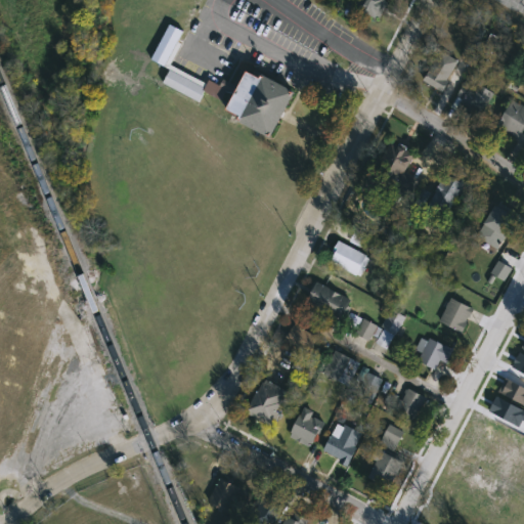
[(341,12),(349,0),(383,0),(387,2),(376,20),(359,10),(353,19),(341,12)]
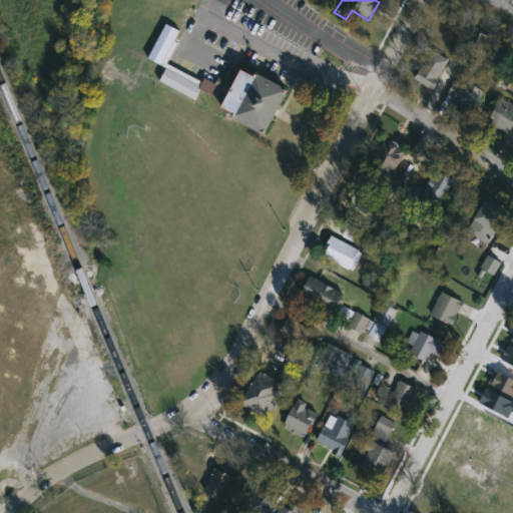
[(411,78),(431,49),(448,61),(429,90),(411,78)]
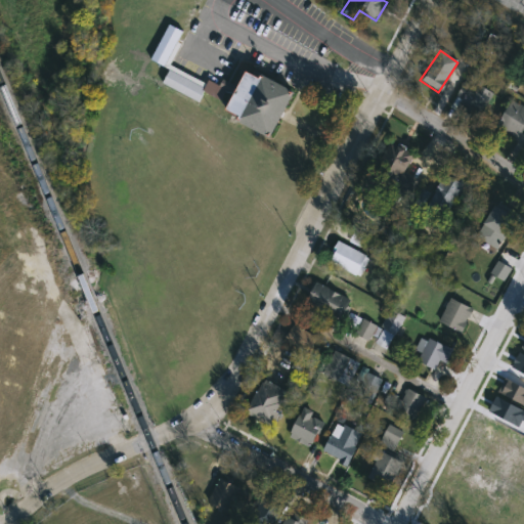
[(294,91),(270,134),(236,116),(237,114),(225,106),(246,69),(258,75),(259,73),(294,91)]
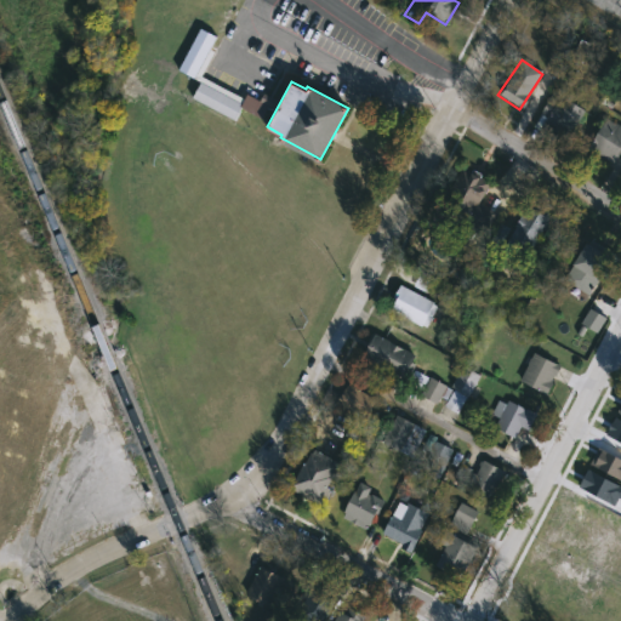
[(585,115),(565,137),(537,114),(557,92),(585,115)]
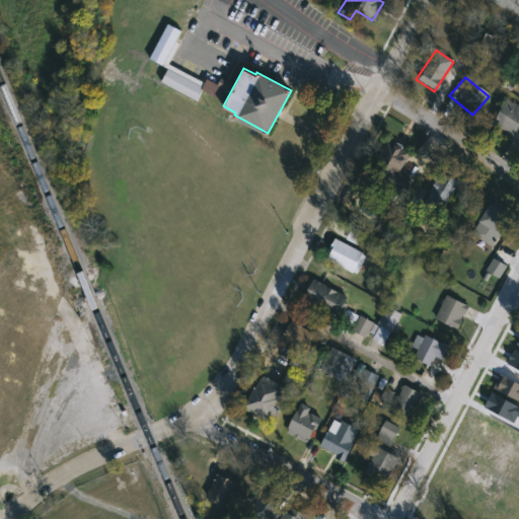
[(490,122),(507,98),(518,106),(518,123),(510,136),(490,122)]
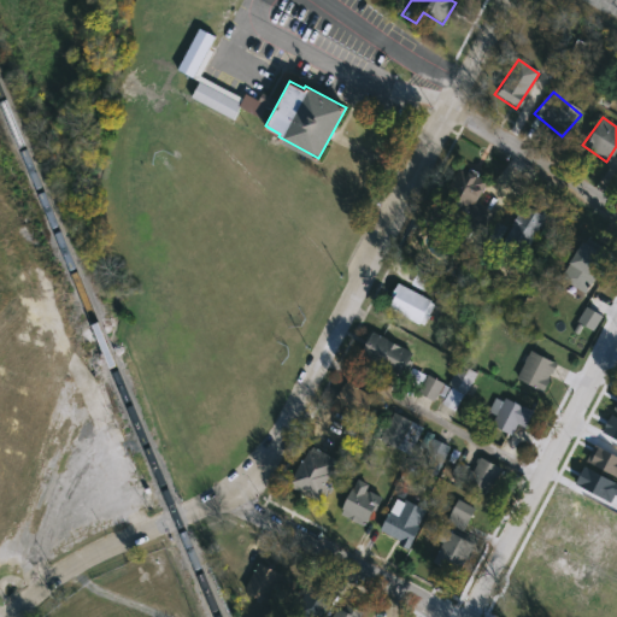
[(457,163),(435,204),(476,225),(487,206),(476,200),(487,178),(457,163)]
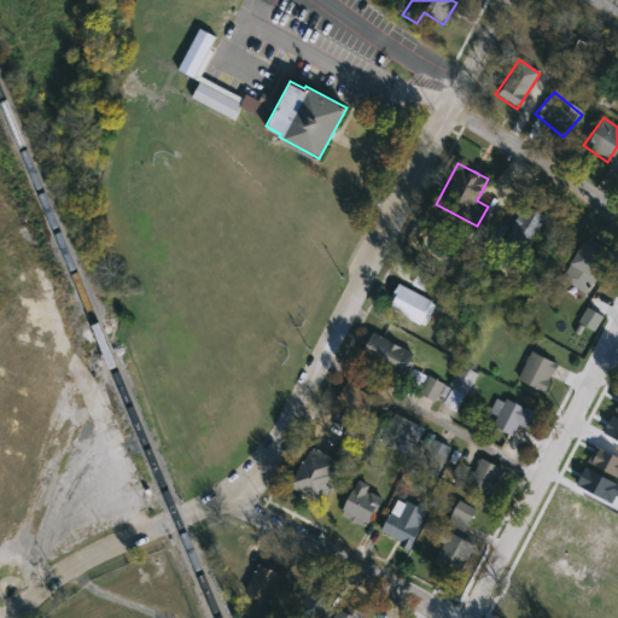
[(547,216),(526,251),(519,246),(513,258),(495,249),(523,202),(547,216)]
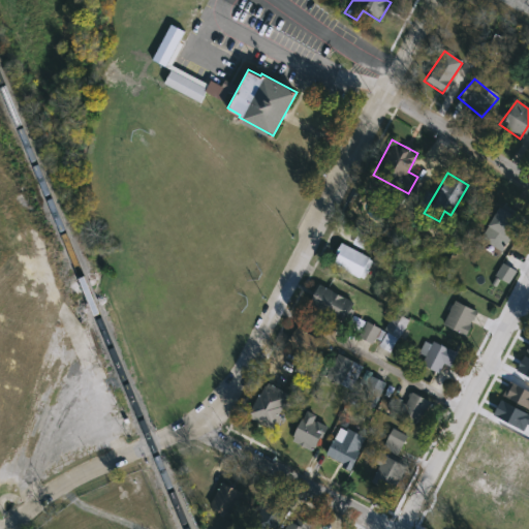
[(499,206),(480,237),(487,240),(483,247),(497,255),(501,248),(502,249),(521,218),(499,206)]
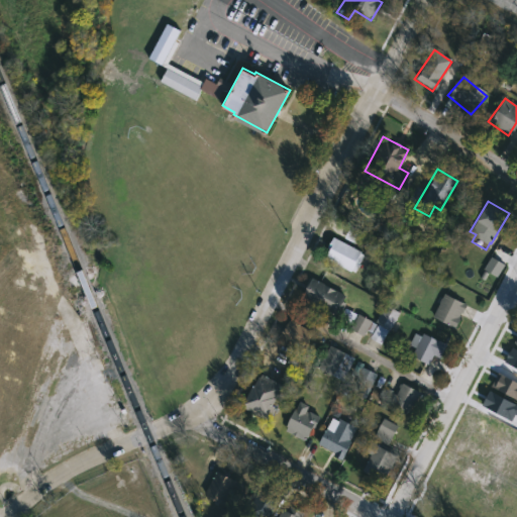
[(365,252),(354,272),(323,255),(333,236),(365,252)]
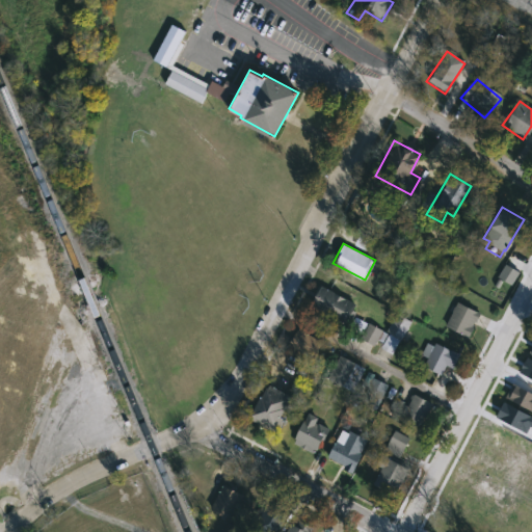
[(506,263),(499,275),(511,283),(519,270),(506,263)]
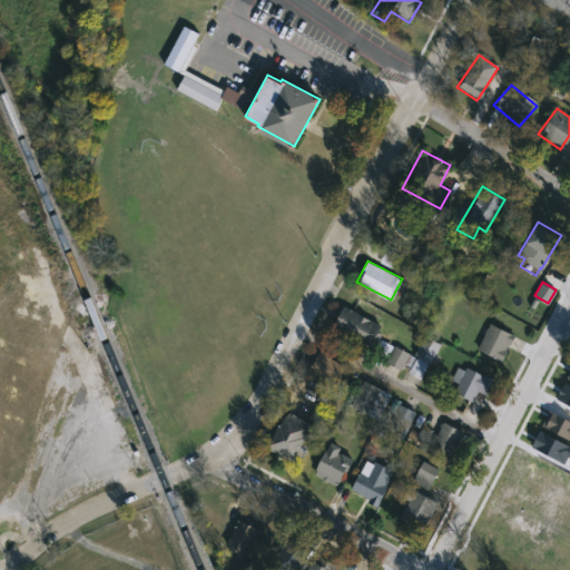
[(344,304),(332,326),(372,347),(381,332),(377,330),(380,324),(344,304)]
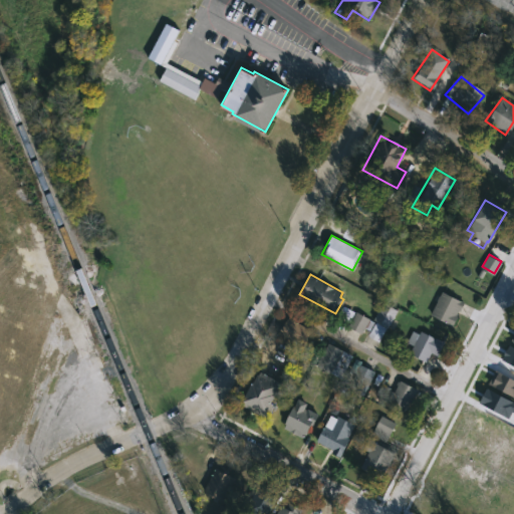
[(443,290),(431,314),(452,324),(464,301),(443,290)]
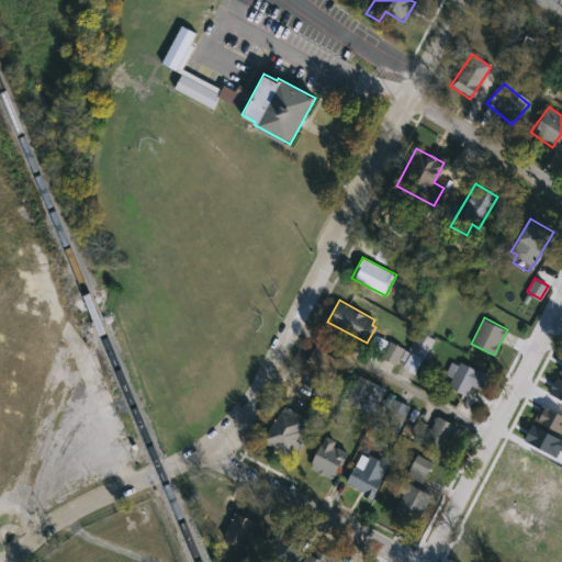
[(436,338),(415,373),(402,366),(411,350),(408,348),(419,329),(436,338)]
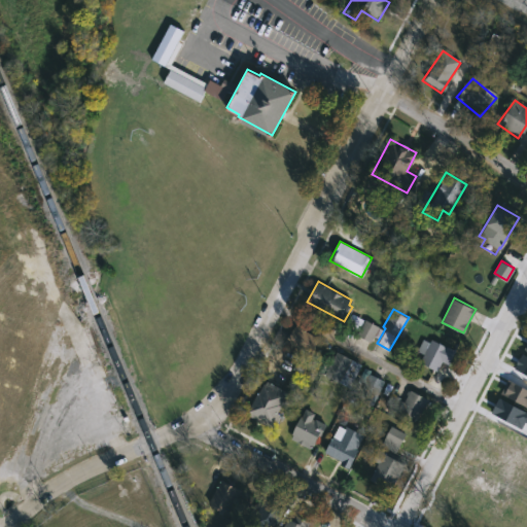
[(364,318),(356,334),(371,342),(379,326),(364,318)]
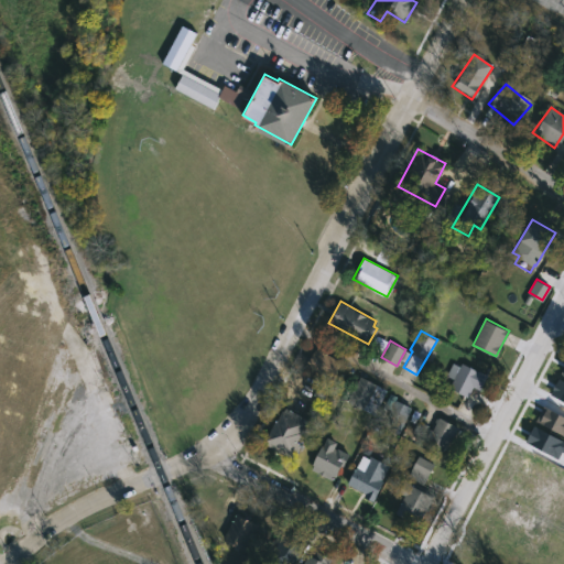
[(316,347),(307,366),(333,379),(343,360),(316,347)]
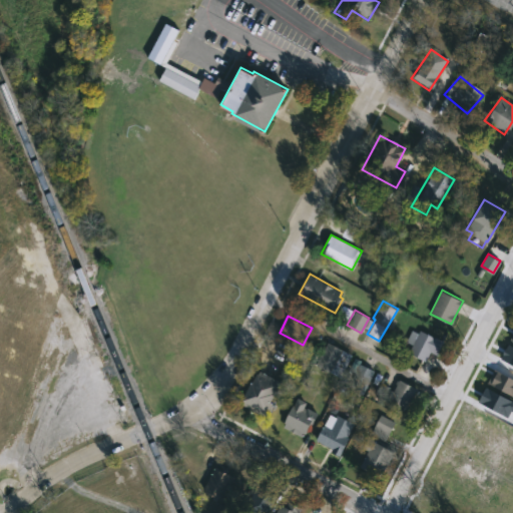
[(407,341),(413,344),(409,351),(425,359),(429,350),(437,354),(443,341),(420,329),(418,332),(413,329),(407,341)]
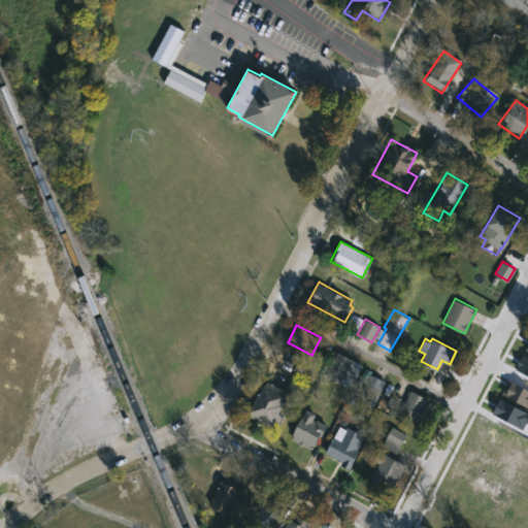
[(337,352),(325,375),(347,388),(360,363),(337,352)]
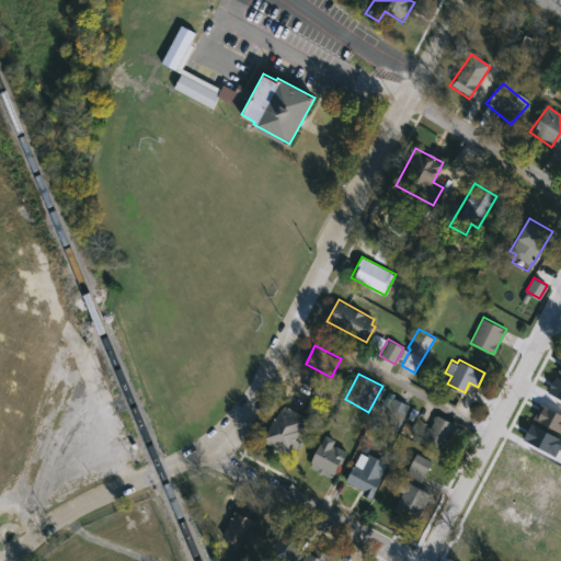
[(312,380),(304,401),(292,396),(299,375),(312,380)]
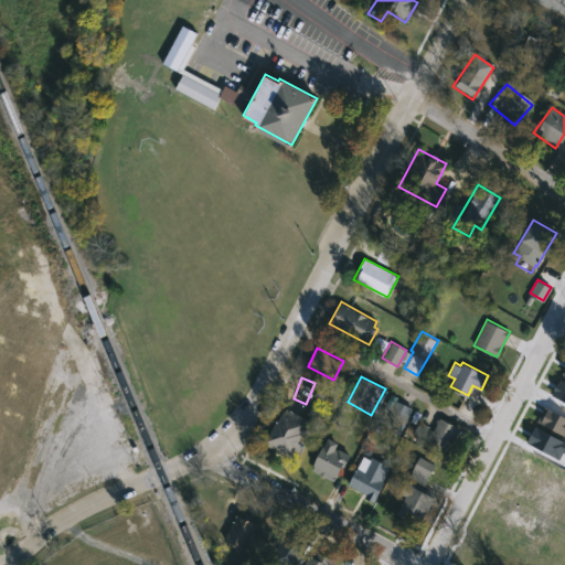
[(413,407),(400,434),(381,425),(394,398),(413,407)]
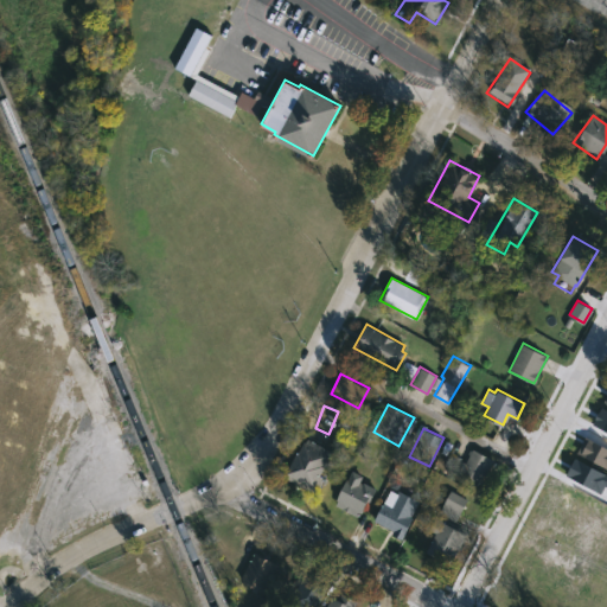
[(306,436),(285,479),(311,491),(313,487),(319,490),(325,475),(320,473),(332,449),(306,436)]
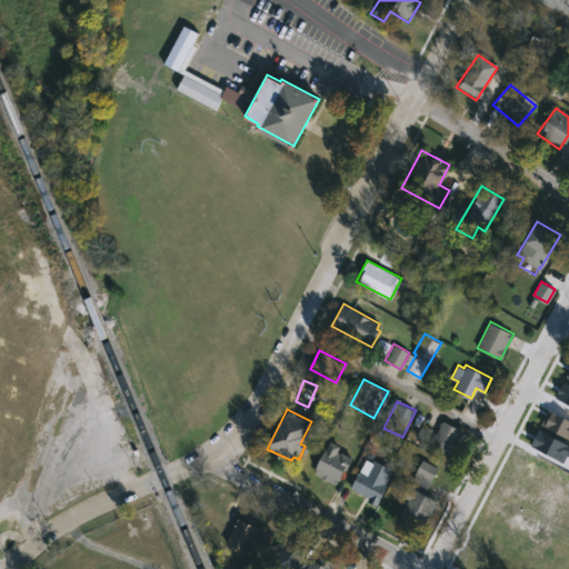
[(442,420),(437,432),(431,429),(427,439),(449,450),(460,429),(442,420)]
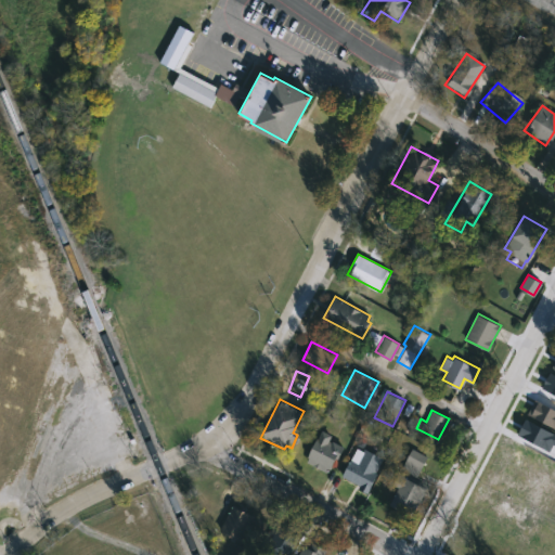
[(322,428),(306,461),(327,472),(341,444),(330,438),(332,434),(322,428)]
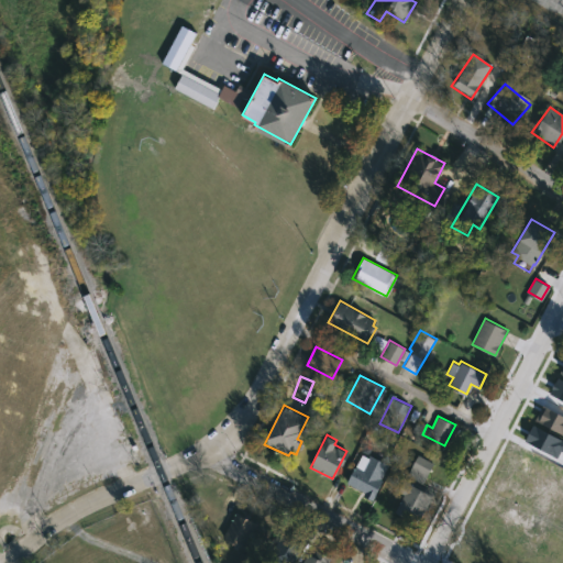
[(348,483),(375,497),(392,465),(370,454),(368,456),(363,453),(348,483)]
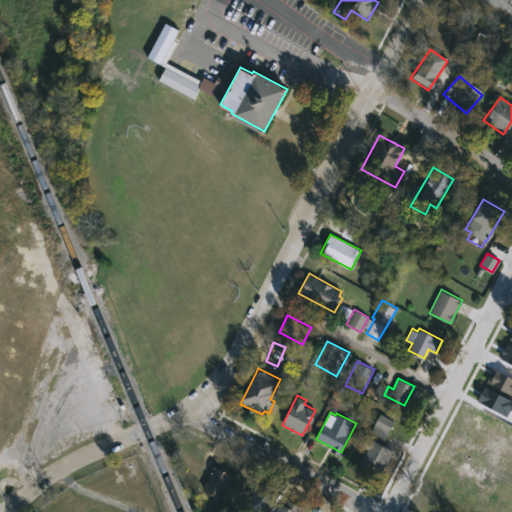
[(395,421),(386,438),(372,431),(381,413),(395,421)]
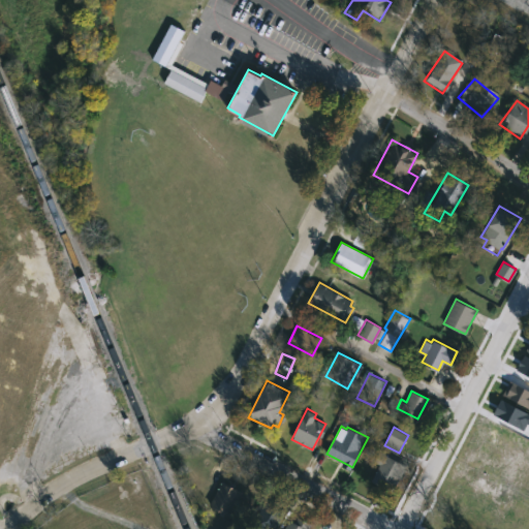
[(375,460),(380,463),(370,480),(390,492),(404,465),(380,452),(375,460)]
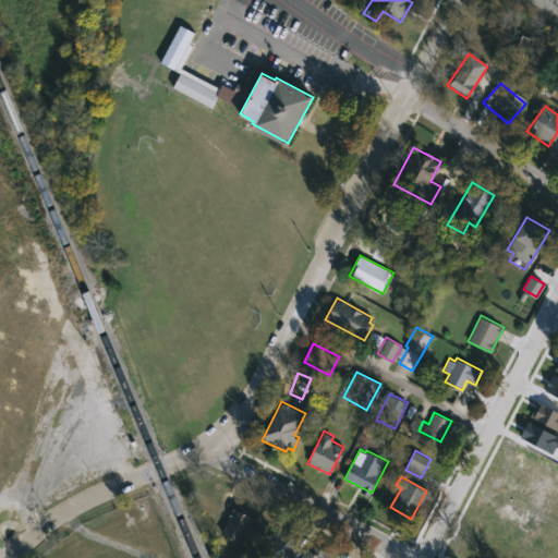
[(232,510),(254,521),(241,547),(219,536),(232,510)]
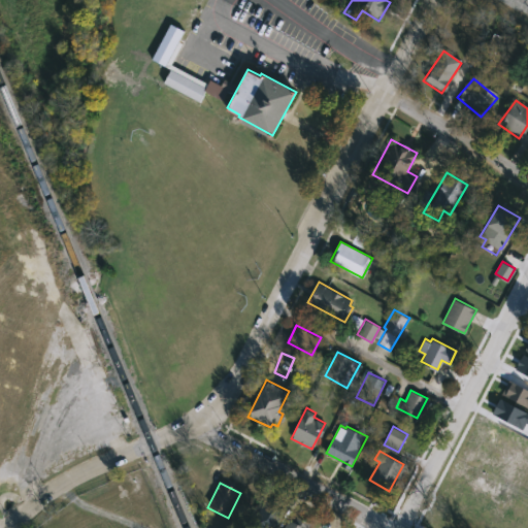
[(309,526),(308,527),(284,527),(288,522),(292,524),(294,519),(309,526)]
